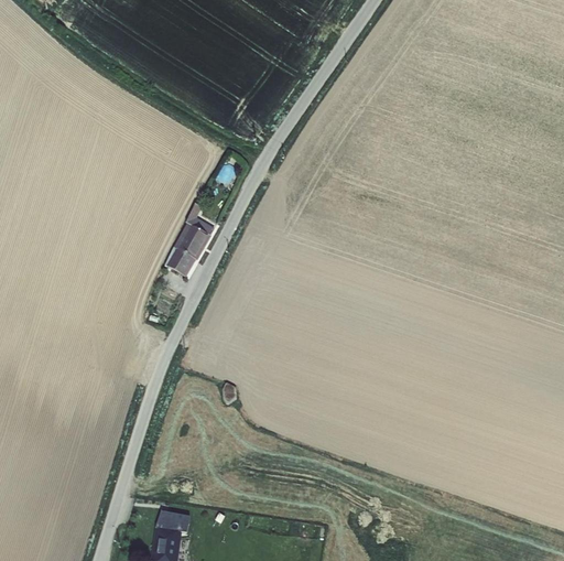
[(187,220),(210,234),(215,226),(196,215),(203,204),(196,201),(185,219),(187,220)]
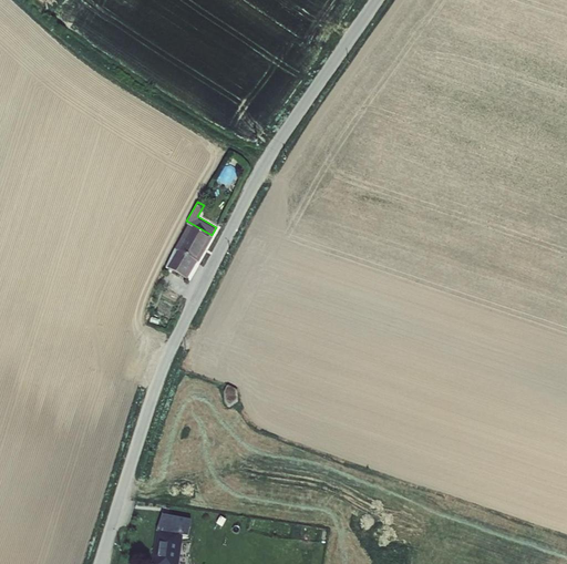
[(175,245),(166,264),(187,276),(197,258),(199,259),(213,235),(212,235),(188,222),(175,245)]
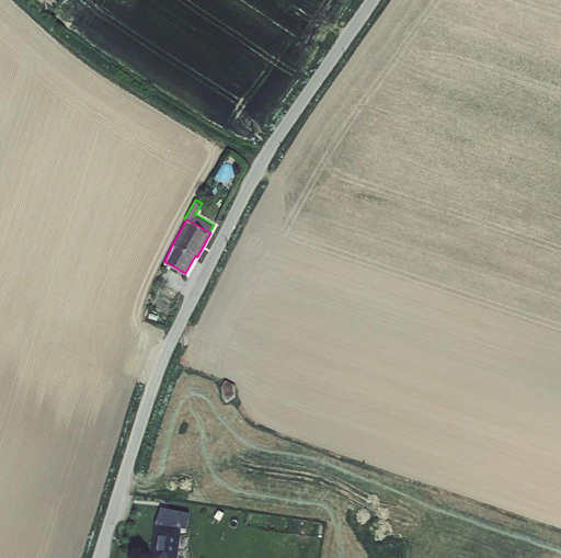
[(230,380),(227,378),(226,378),(225,378),(225,379),(221,385),(222,389),(222,394),(226,399),(227,399),(228,399),(231,397),(235,395),(236,395),(236,394),(236,393),(236,388),(235,384),(235,383),(235,382),(230,380)]
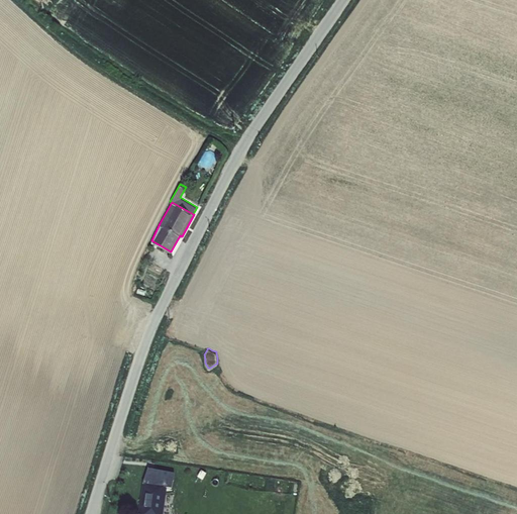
[(142,482),(167,486),(172,486),(175,471),(147,466),(142,482)]
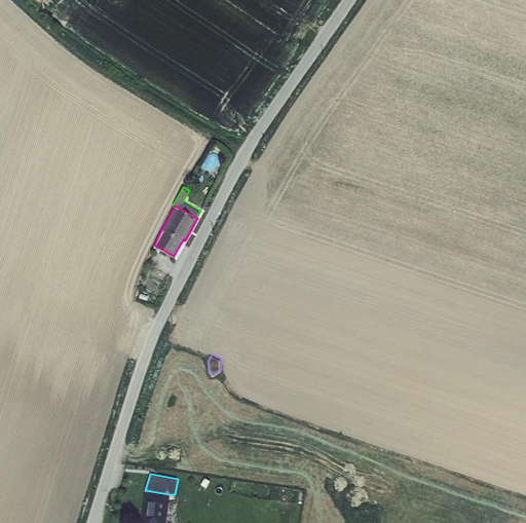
[(210,479),(204,476),(201,483),(207,486),(210,479)]
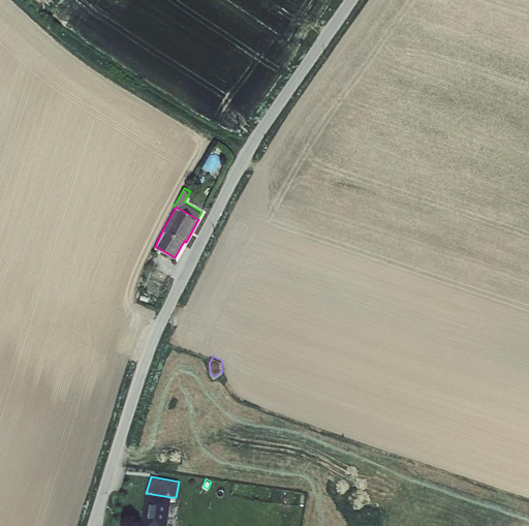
[(166,525),(170,497),(146,493),(142,524),(141,524),(139,525),(166,525)]
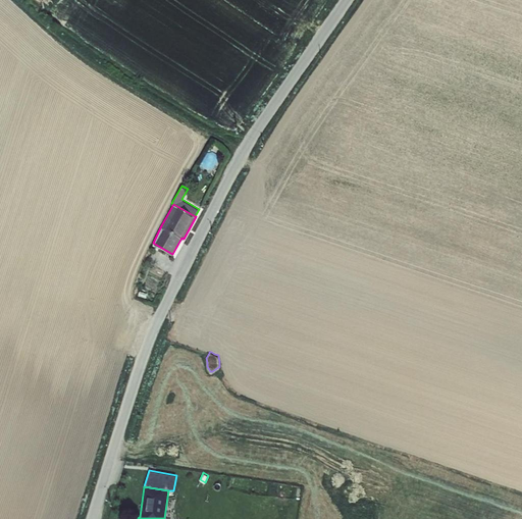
All buildings are outlined.
